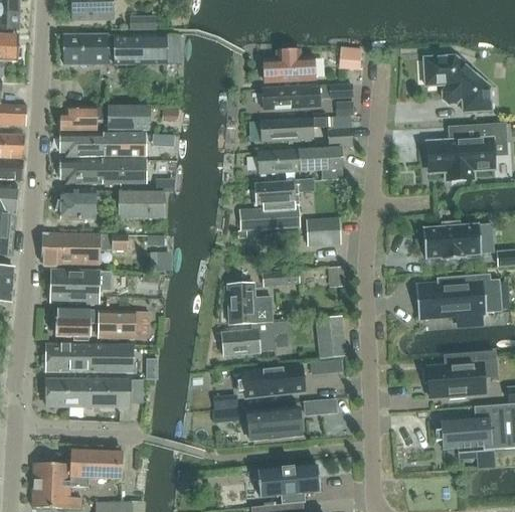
[(0,0),(0,28),(18,28),(19,0),(0,0)]
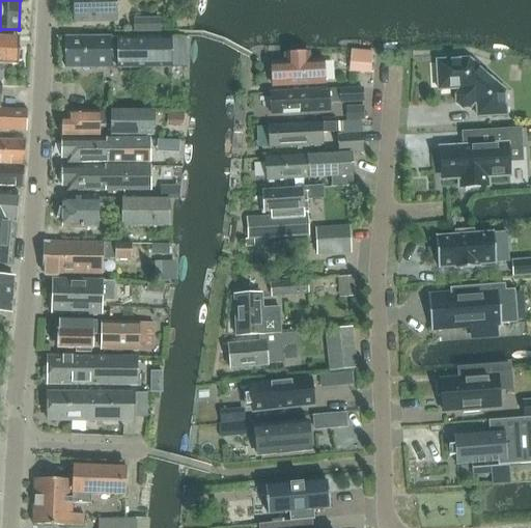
[(71,0),(71,9),(74,11),(75,20),(116,20),(115,0),(71,0)]
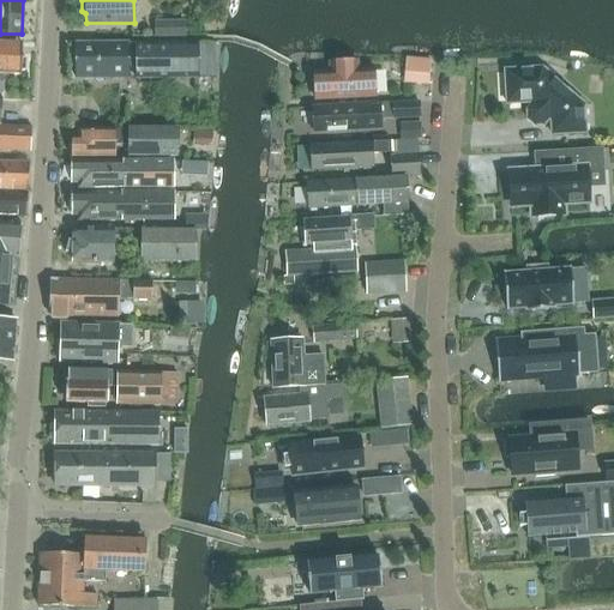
[(187,19),(158,19),(158,34),(187,34),(187,19)]
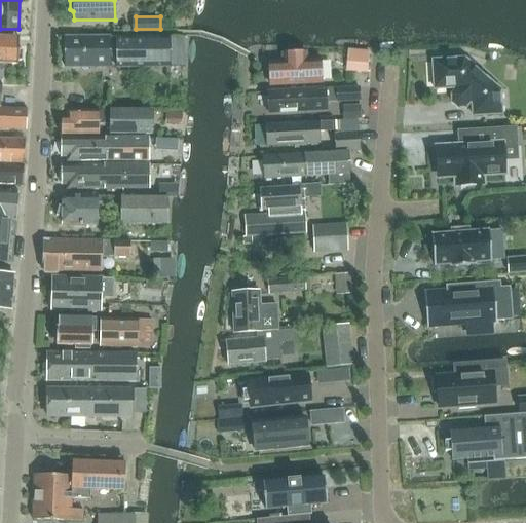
[(17,63),(19,35),(0,34),(0,77),(2,77),(3,62),(17,63)]
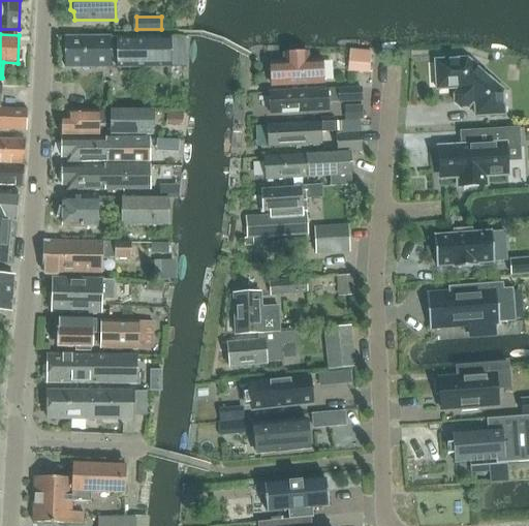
[(185,40),(185,34),(169,35),(65,35),(65,66),(111,65),(111,56),(117,56),(117,65),(168,65),(186,65),(185,44),(185,40)]
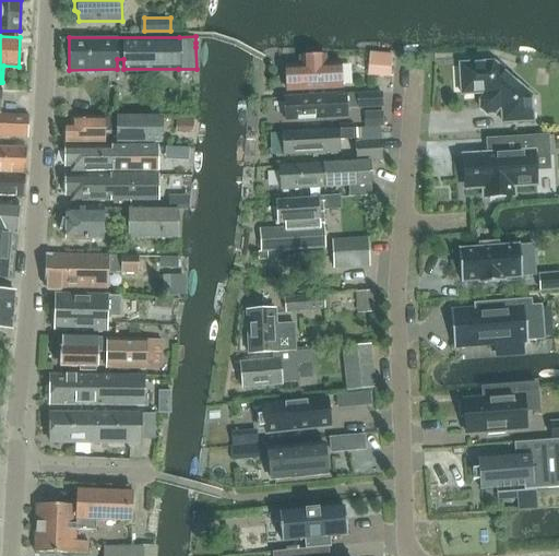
[(389,74),(391,51),(369,49),(366,72),(389,74)]
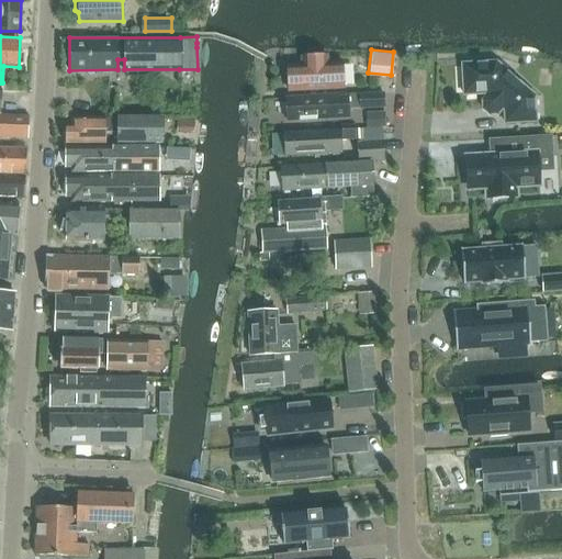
[(302,56),(302,64),(288,65),(289,89),(343,86),(341,62),(327,63),(326,55),(302,56)]
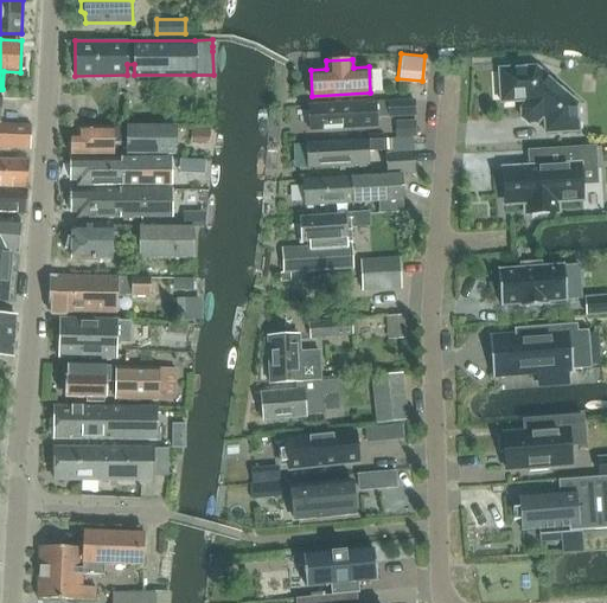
[(577,103),(537,68),(500,69),(502,102),(525,101),(528,103),(524,107),(523,110),(524,115),(531,121),(536,122),(540,120),(543,117),(545,120),(545,133),(579,132),(577,103)]
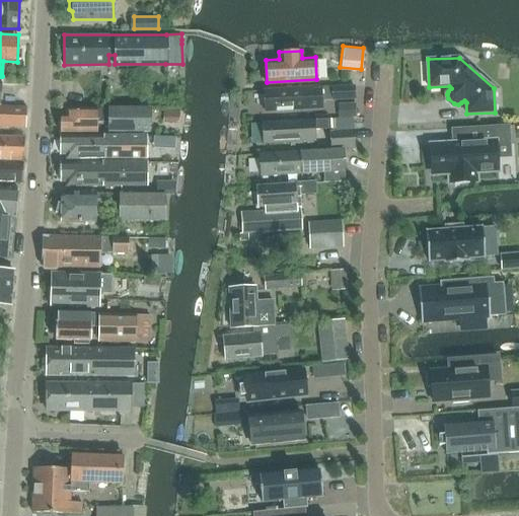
[(354,84),(331,85),(331,99),(355,98),(354,84)]
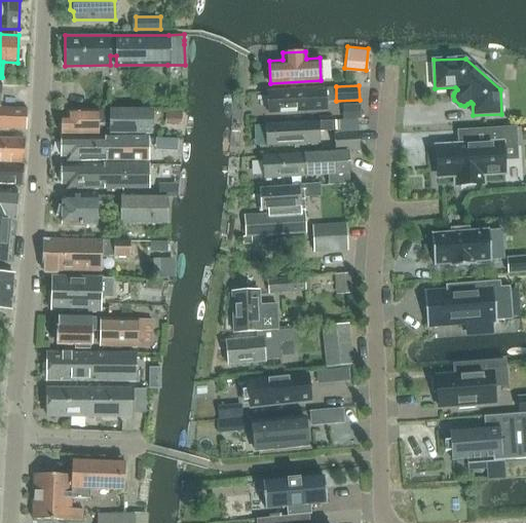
[(268,111),(327,108),(326,87),(267,90),(268,111)]
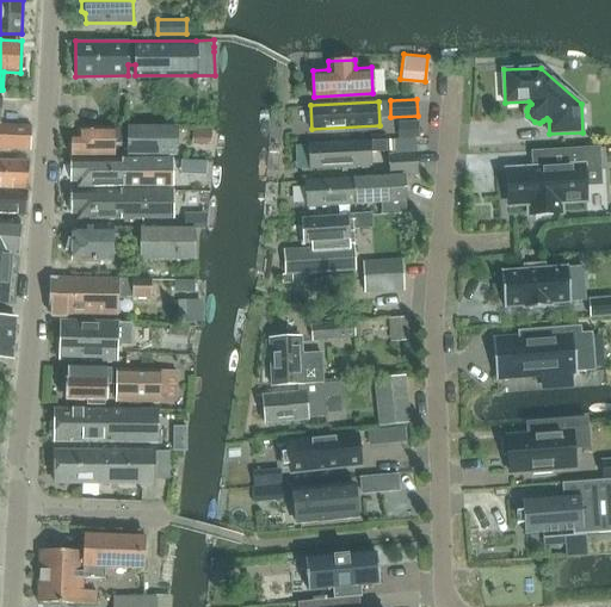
[(418,121),(402,121),(403,137),(418,136),(418,121)]
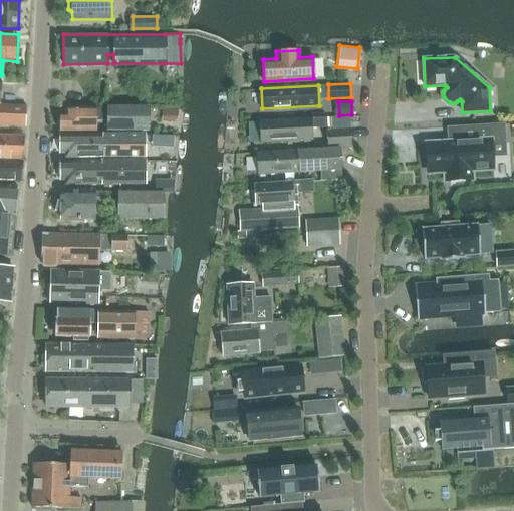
[(0,123),(25,124),(26,104),(0,103),(0,123)]
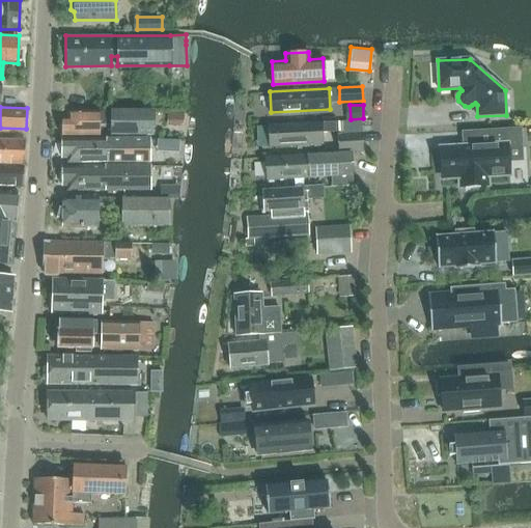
[(152,135),(154,111),(67,110),(67,117),(62,117),(62,134),(99,134),(99,123),(111,123),(111,134),(152,135)]
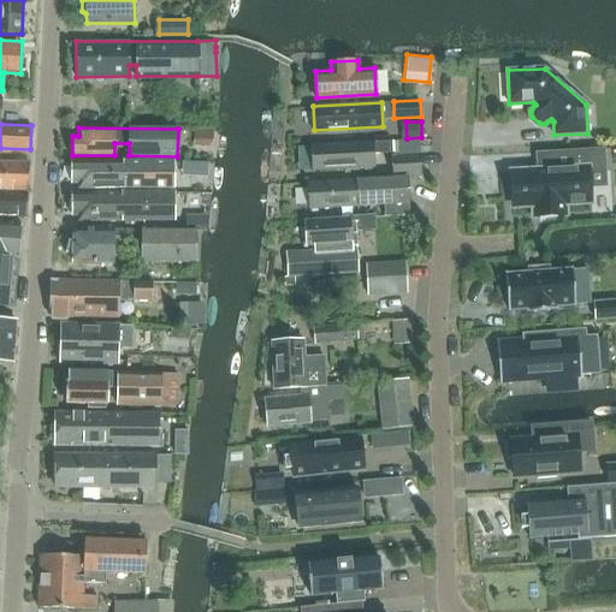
[(313,168),(359,166),(373,166),(373,152),(391,150),(391,140),(386,141),(372,141),(312,144),(313,168)]
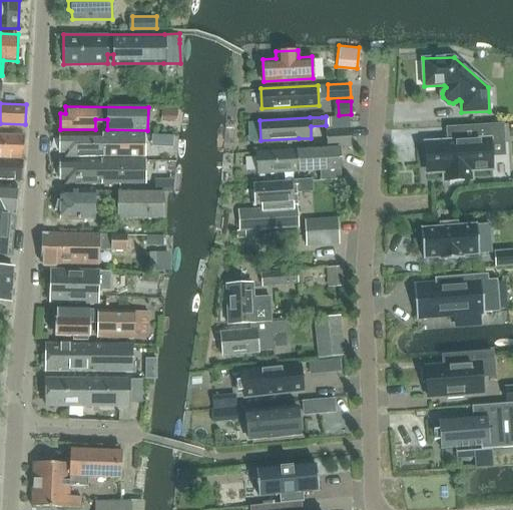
[(457,140),(427,142),(428,145),(425,145),(426,159),(428,159),(429,170),(445,170),(445,177),(470,176),(470,169),(490,169),(488,141),(504,140),(503,124),(456,126),(457,140)]
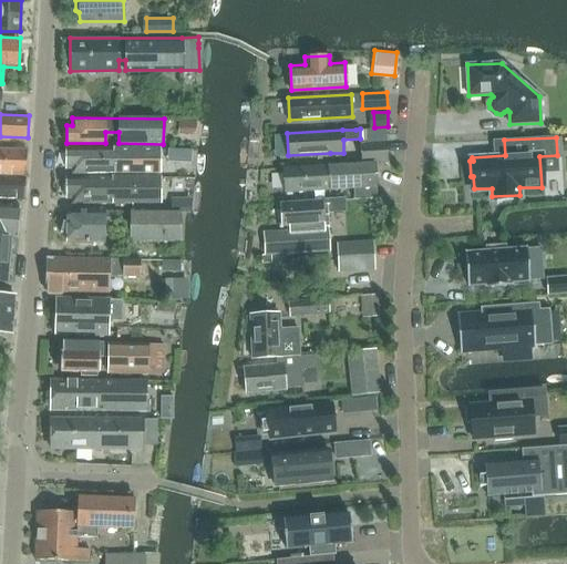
[(362,162),(387,161),(385,142),(361,143),(362,162)]
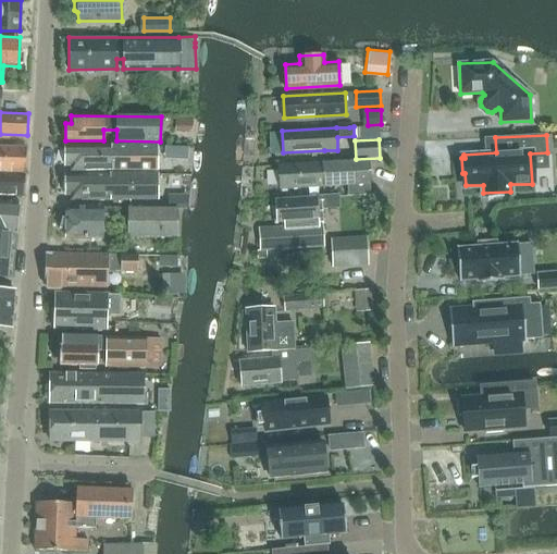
[(157,169),(157,144),(65,145),(65,164),(71,164),(71,170),(157,169)]
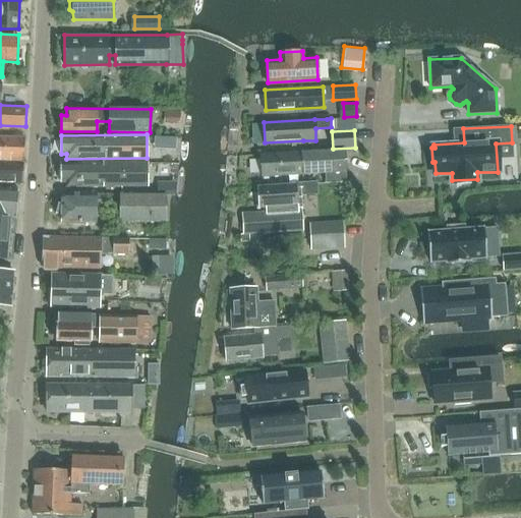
[(0,158),(23,160),(24,136),(0,135),(0,158)]
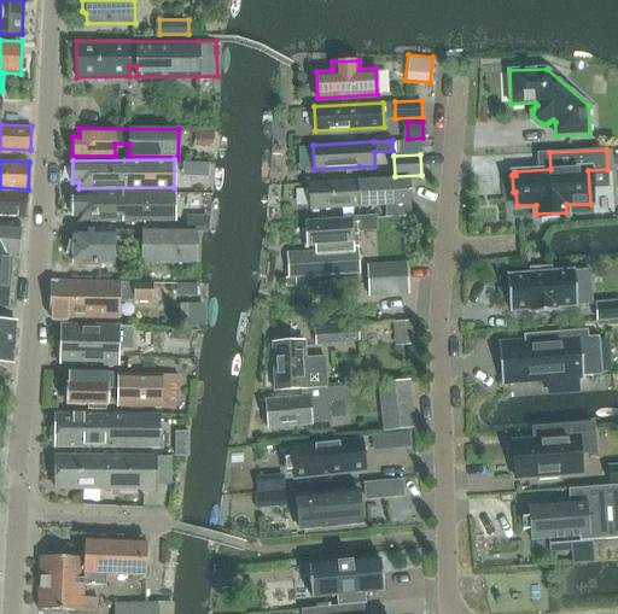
[(408,176),(309,182),(310,208),(382,204),(385,204),(386,215),(410,214),(409,202),(408,176)]
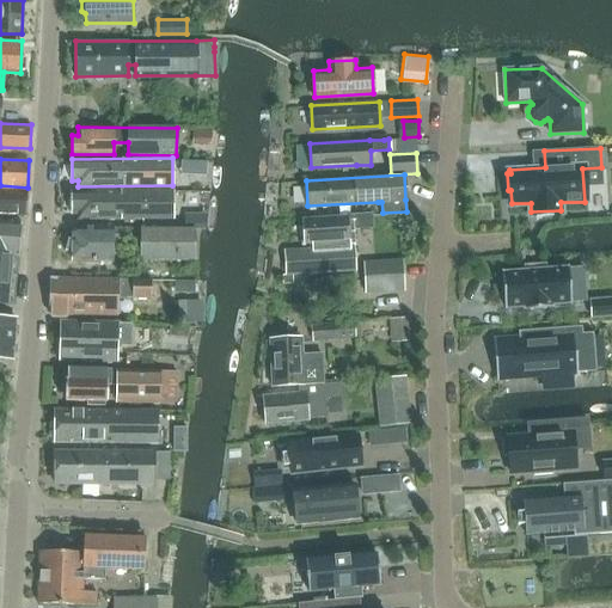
[(0,212),(26,214),(28,189),(0,188),(0,212)]
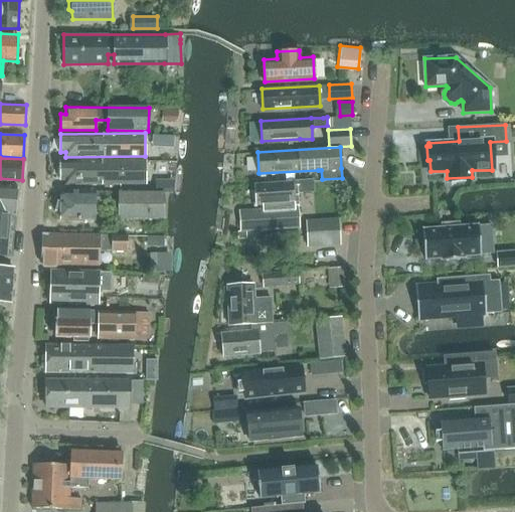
[(145,183),(145,160),(60,160),(60,178),(66,178),(66,183),(145,183)]
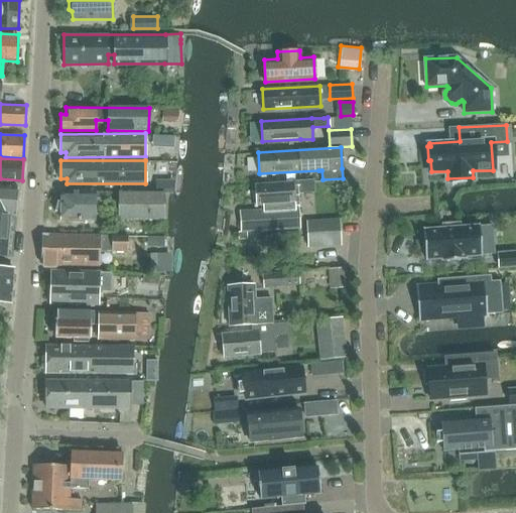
[(257,204),(266,204),(266,209),(240,210),(242,230),(299,227),(297,207),(295,207),(294,190),(313,189),(313,180),(255,183),(257,204)]
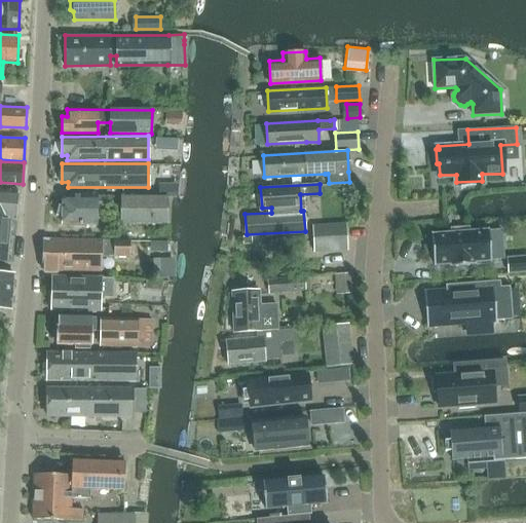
[(0,189),(0,217),(10,219),(16,219),(19,191),(0,189)]
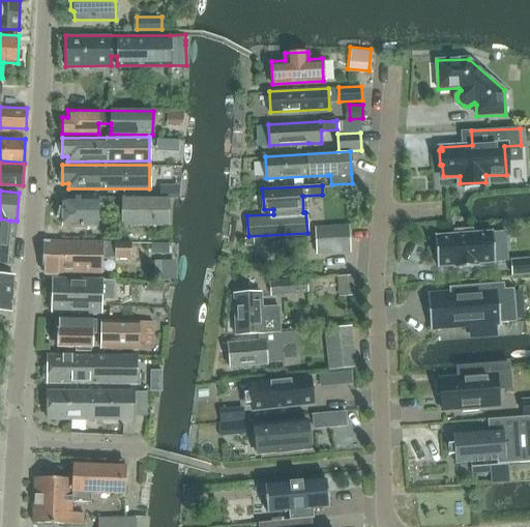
[(97,208),(112,208),(112,197),(62,197),(62,225),(97,225),(97,208)]
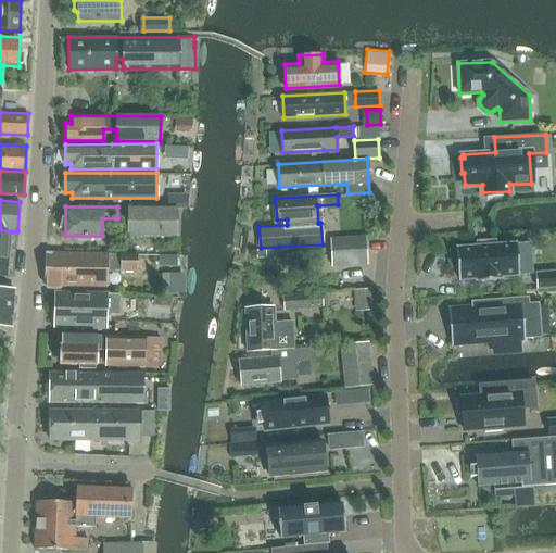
[(177,206),(127,206),(127,235),(177,235),(177,206)]
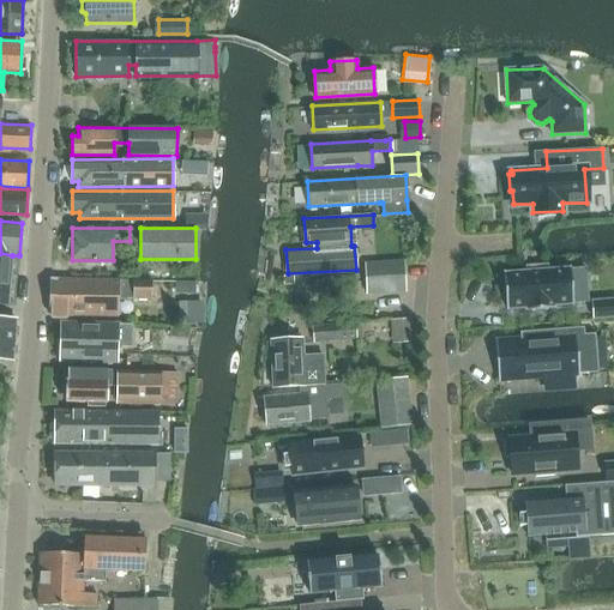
[(0,302),(8,303),(12,255),(0,253),(0,302)]
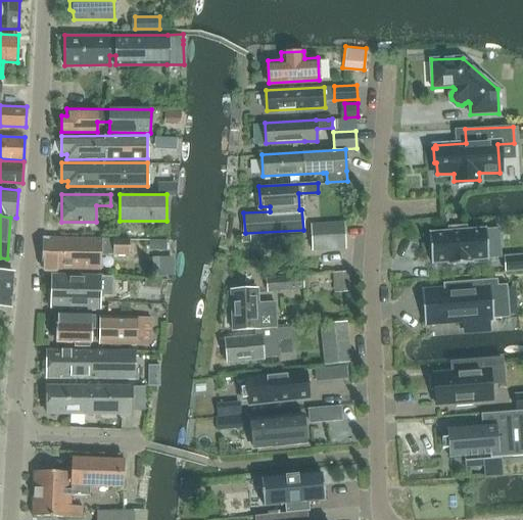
[(311,224),(312,248),(344,246),(342,222),(311,224)]
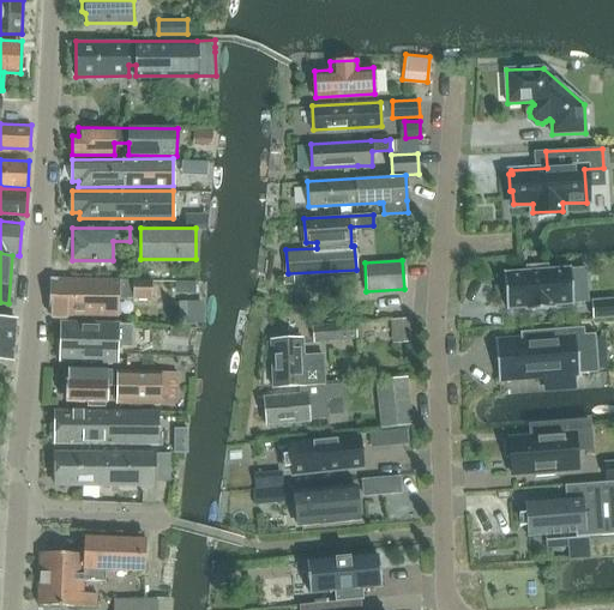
[(546,269),(546,263),(527,263),(527,269),(501,269),(503,300),(522,300),(523,305),(548,305),(548,301),(575,301),(573,269),(546,269)]
